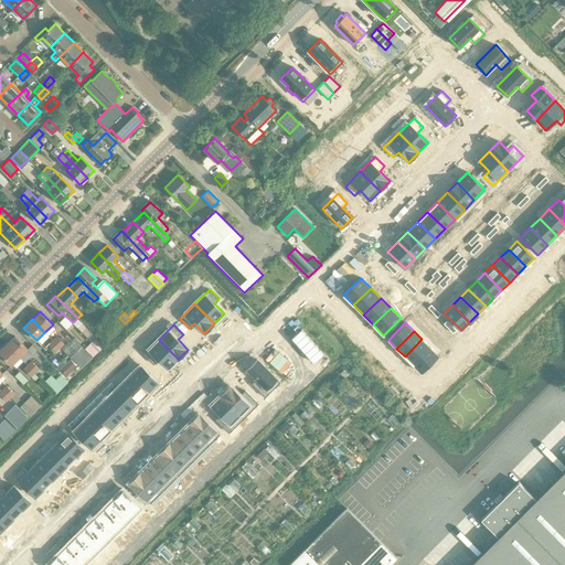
[(61,349),(65,344),(56,336),(52,340),(61,349)]
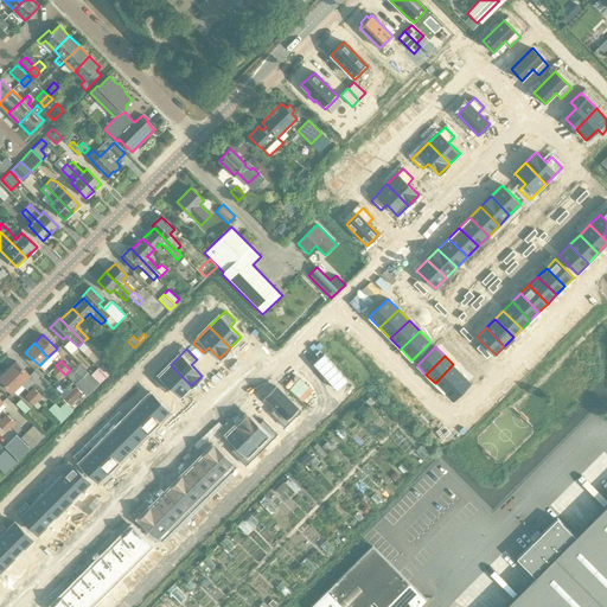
[(7,370),(21,384),(30,375),(16,362),(7,370)]
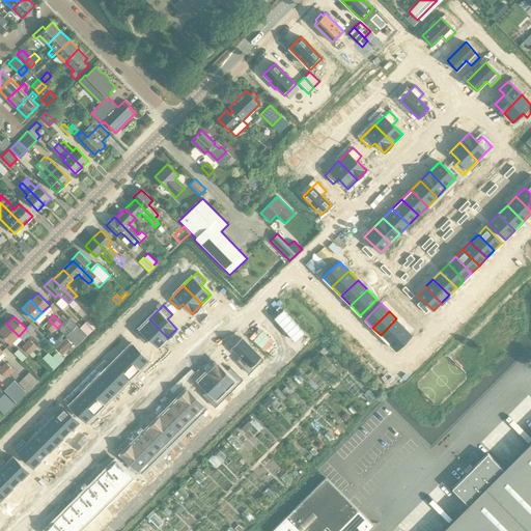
[(98,326),(95,324),(90,318),(87,320),(93,327),(94,328),(98,326)]
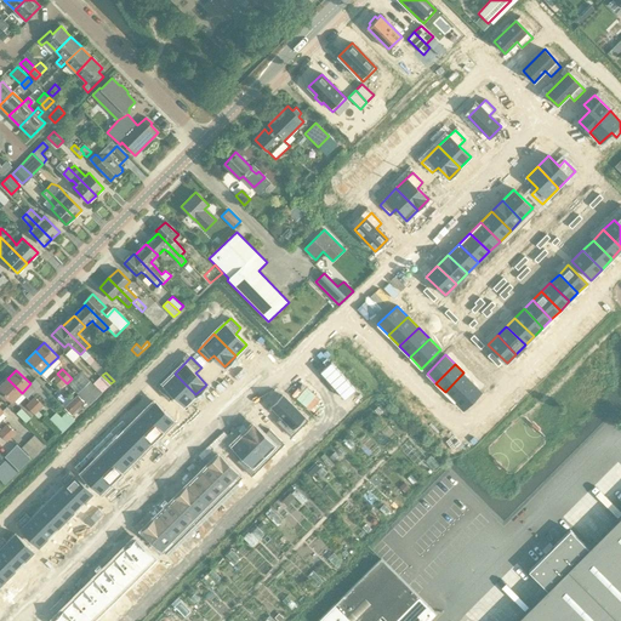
[(463,372),(445,392),(454,400),(472,382),(463,372)]
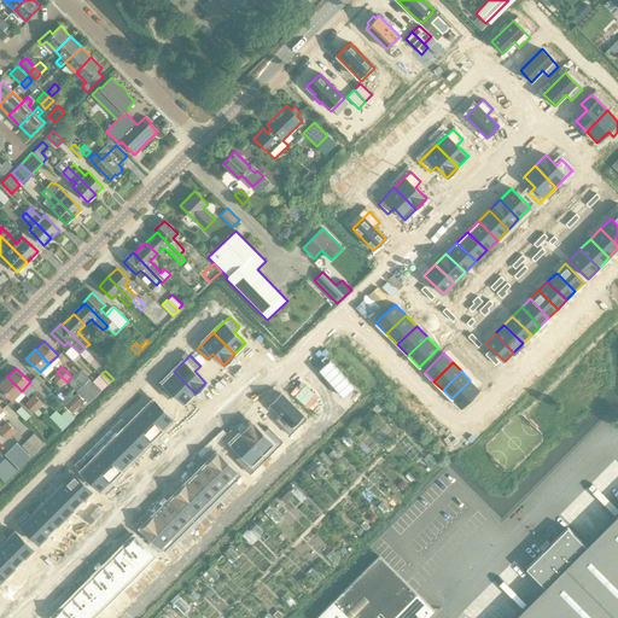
[(62,385),(66,382),(57,372),(53,375),(62,385)]
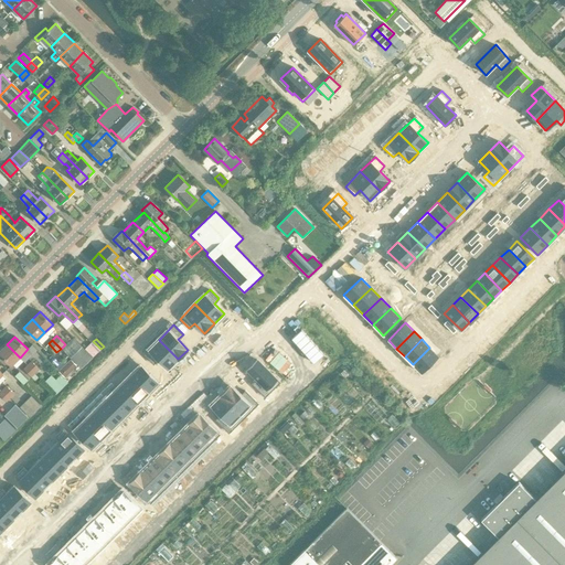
[(159,340),(144,354),(152,364),(158,359),(168,369),(178,359),(159,340)]
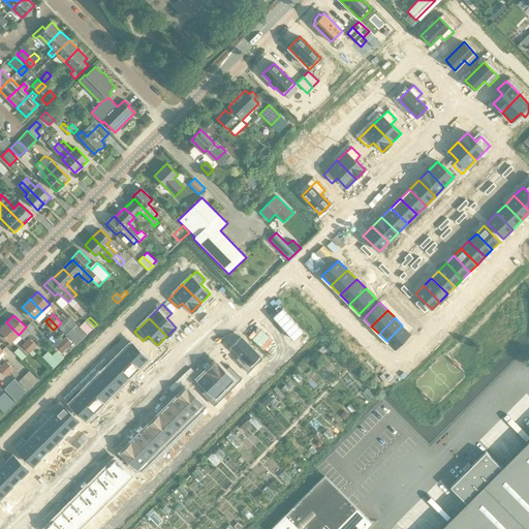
[(93,325),(87,319),(80,327),(87,334),(94,327),(93,325)]
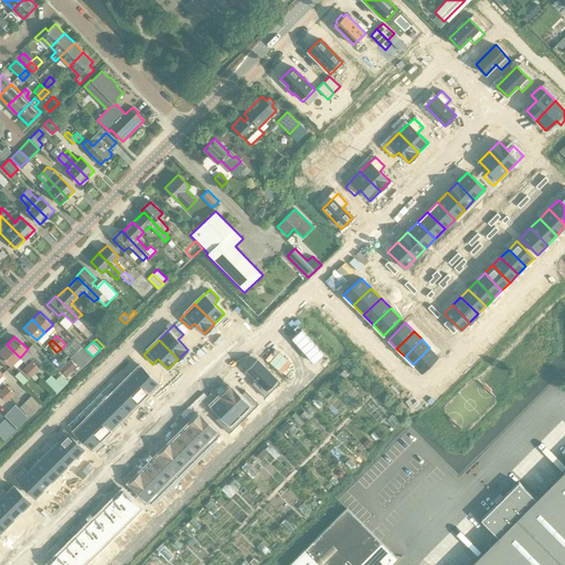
[(0,353),(11,365),(20,358),(7,344),(0,350),(0,353)]
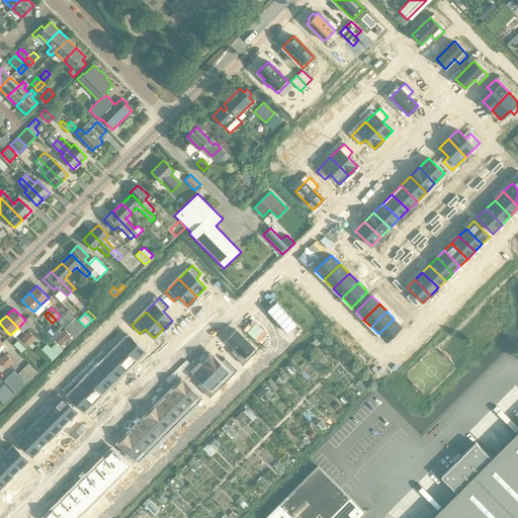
[(75,318),(65,329),(75,338),(85,328),(75,318)]
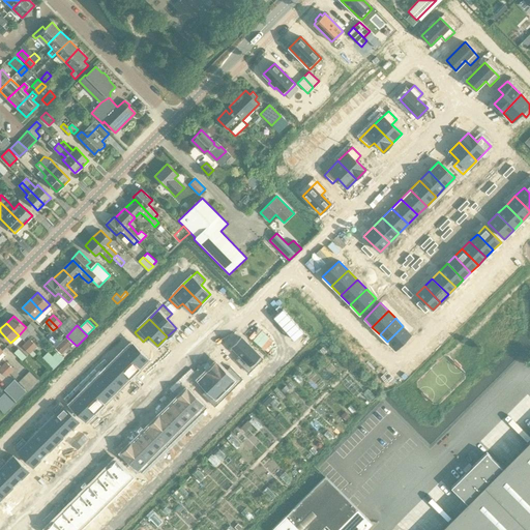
[(403,326),(387,342),(394,350),(411,333),(403,326)]
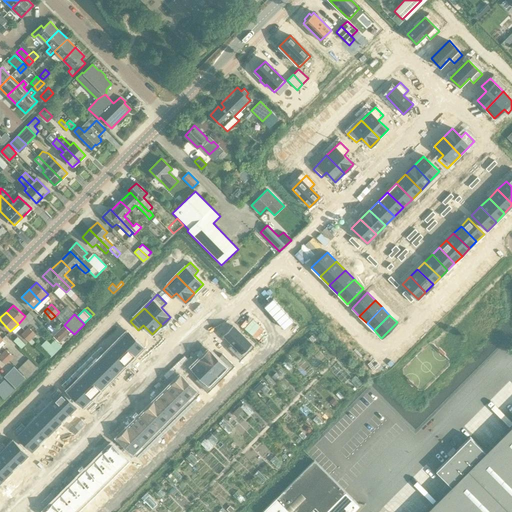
[(59,341),(69,331),(63,325),(60,329),(54,336),(59,341)]
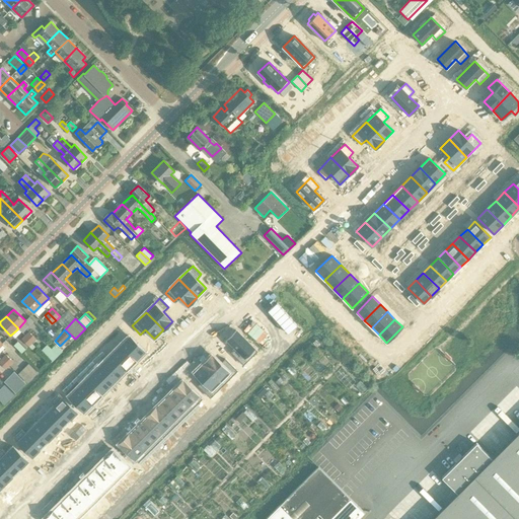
[(236,329),(227,340),(236,349),(231,353),(240,362),(254,348),(236,329)]
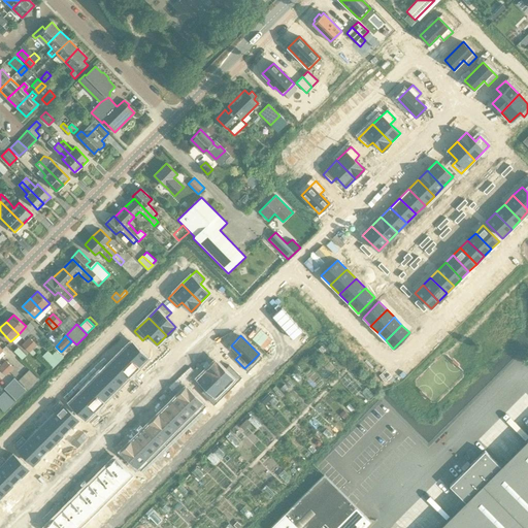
[(32,350),(36,344),(29,337),(25,341),(32,350)]
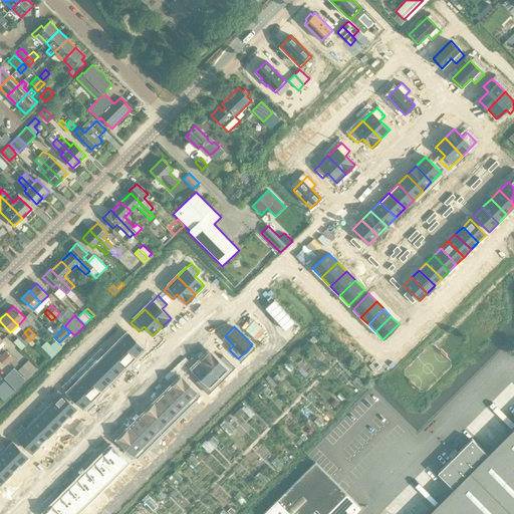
[(31,340),(24,332),(21,335),(29,343),(31,340)]
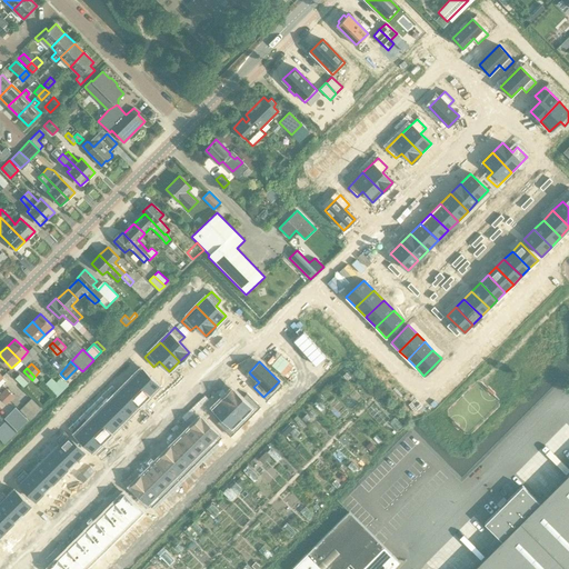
[(142,368),(132,378),(149,395),(159,385),(142,368)]
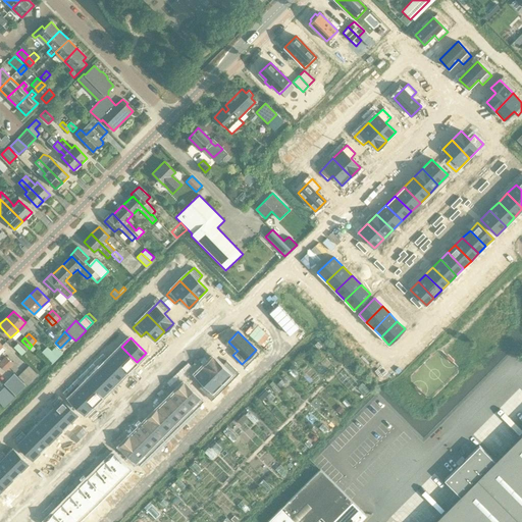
[(18,343),(13,348),(21,356),(27,352),(18,343)]
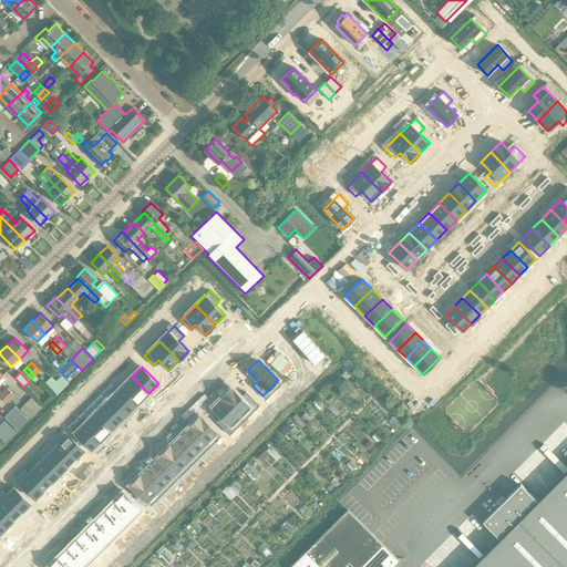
[(132,377),(122,385),(140,403),(148,393),(132,377)]
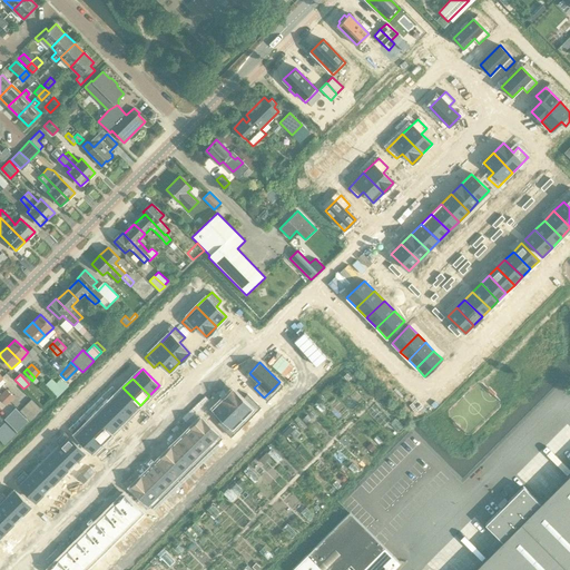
[(123,387),(114,396),(130,414),(140,405),(123,387)]
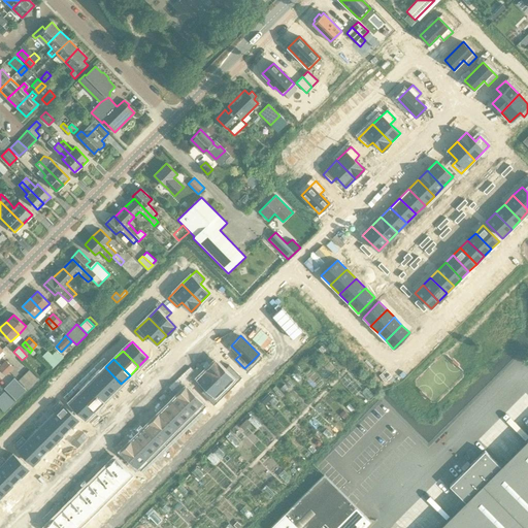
[(10,371),(13,368),(6,360),(2,364),(10,371)]
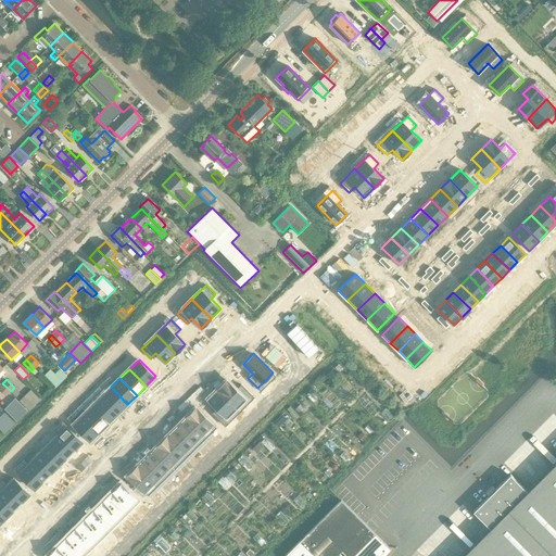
[(227,379),(217,389),(237,408),(251,393),(242,384),(237,390),(227,379)]
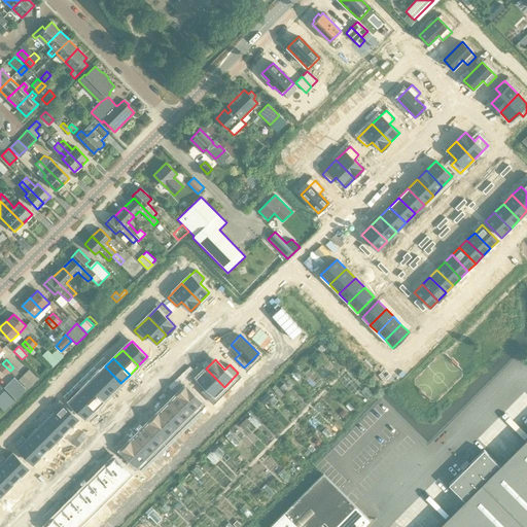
[(0,369),(6,375),(10,371),(2,363),(0,364),(0,369)]
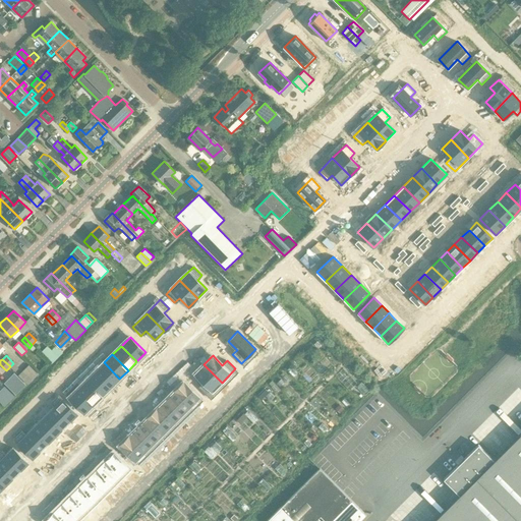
[(104,362),(95,371),(111,387),(119,379),(104,362)]
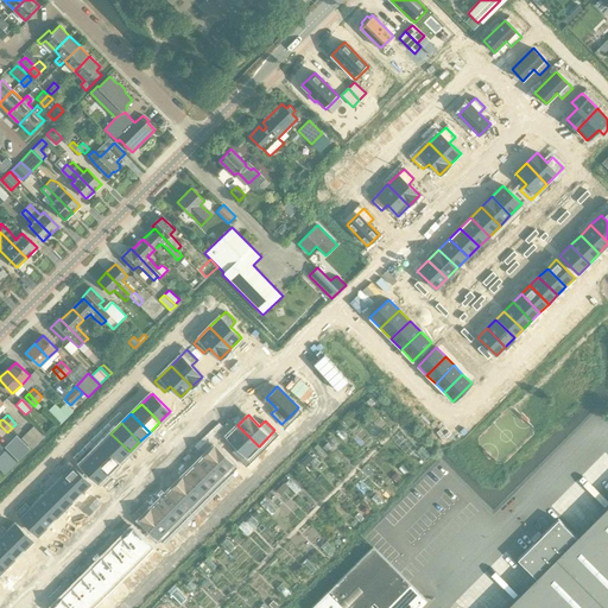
[(12,428),(17,434),(18,434),(21,430),(16,424),(12,428)]
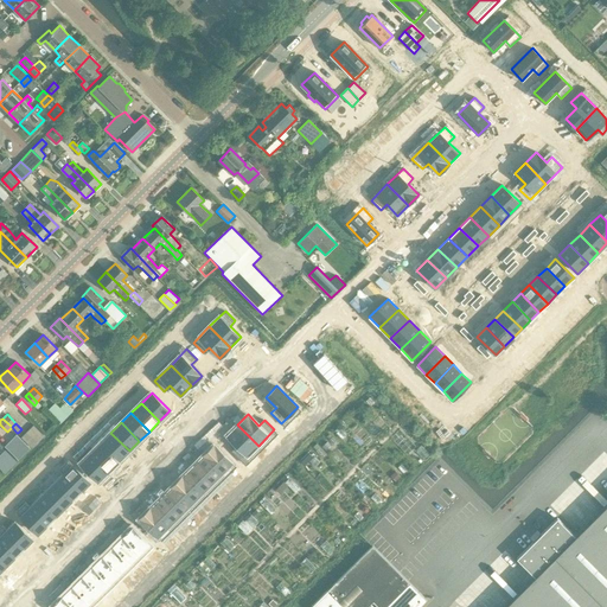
[(32,447),(37,442),(44,435),(33,425),(27,432),(21,436),(32,447)]
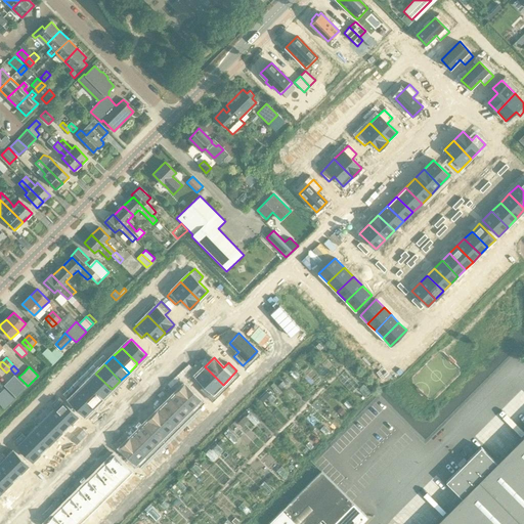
[(205,366),(195,376),(205,385),(201,390),(209,398),(223,385),(205,366)]
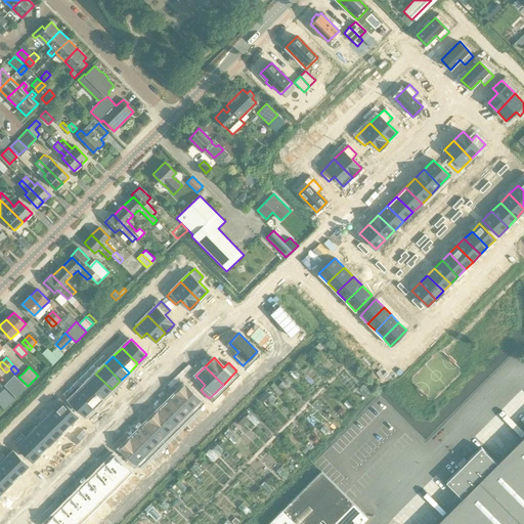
[(95,374),(87,382),(102,398),(112,389),(95,374)]
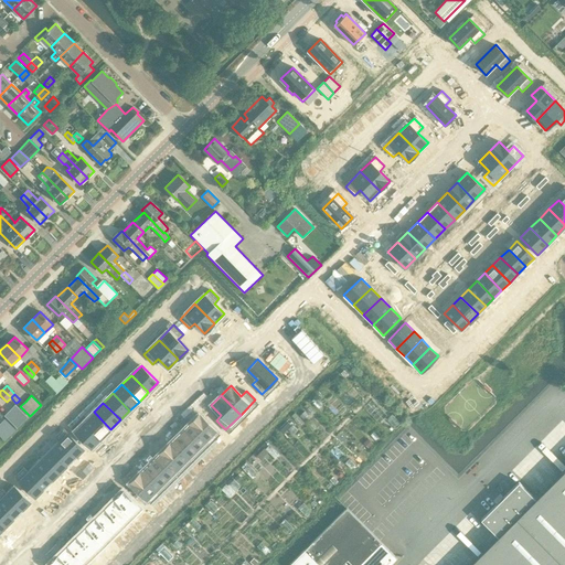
[(28,417),(16,404),(4,415),(17,428),(28,417)]
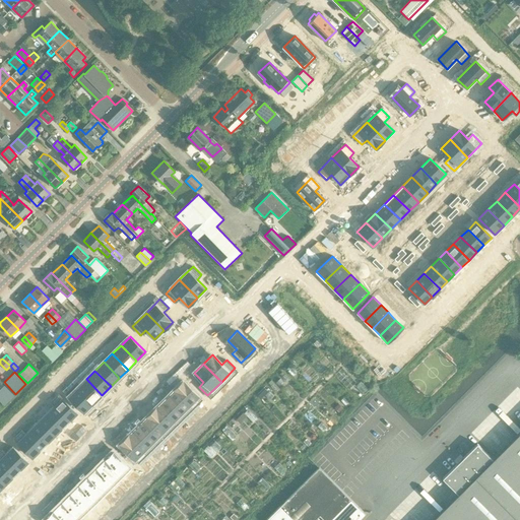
[(86,379),(77,388),(93,403),(102,395),(86,379)]
